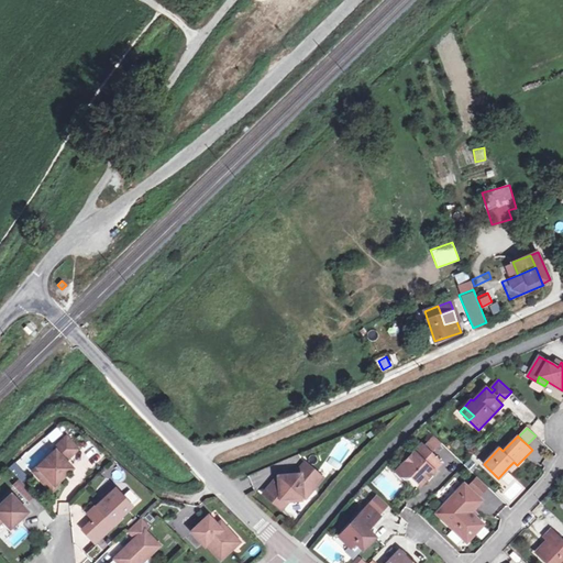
[(63,474),(72,465),(66,460),(78,449),(67,437),(55,449),(56,450),(34,471),(43,482),(47,477),(55,485),(64,476),(63,474)]
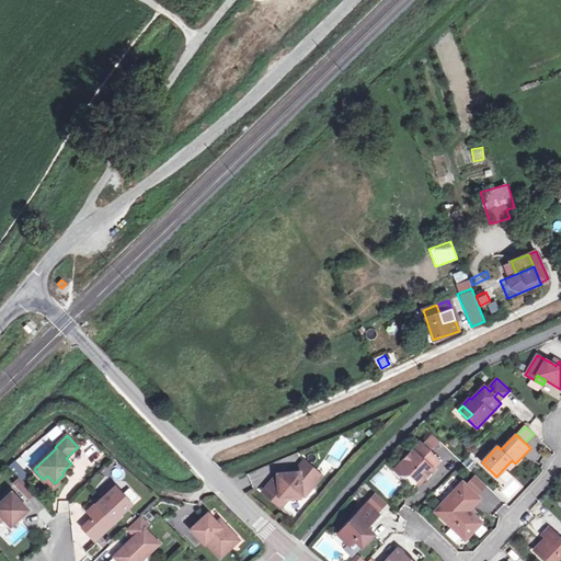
[(433,435),(423,445),(428,450),(438,441),(433,435)]
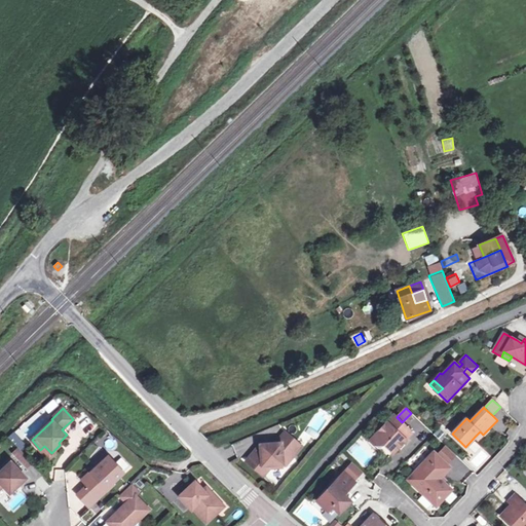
[(403,443),(413,433),(402,422),(397,417),(395,415),(371,441),(375,445),(384,444),(393,452),(399,447),(403,443)]
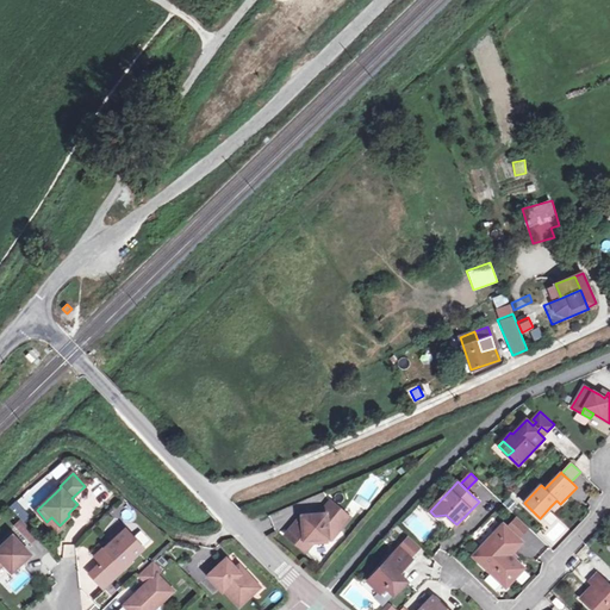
[(330,500),(318,514),(327,514),(334,504),(330,500)]
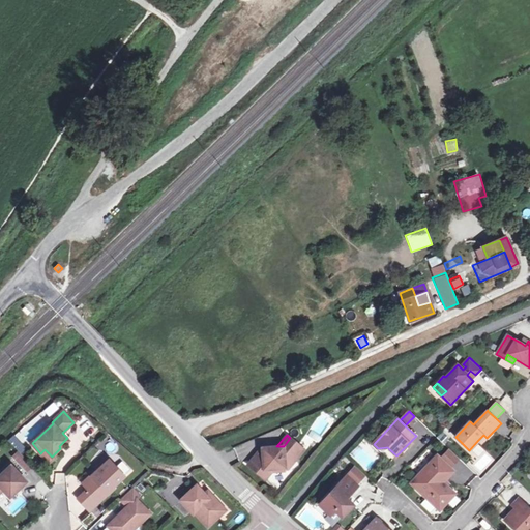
[(67,438),(59,446),(60,448),(69,440),(67,438)]
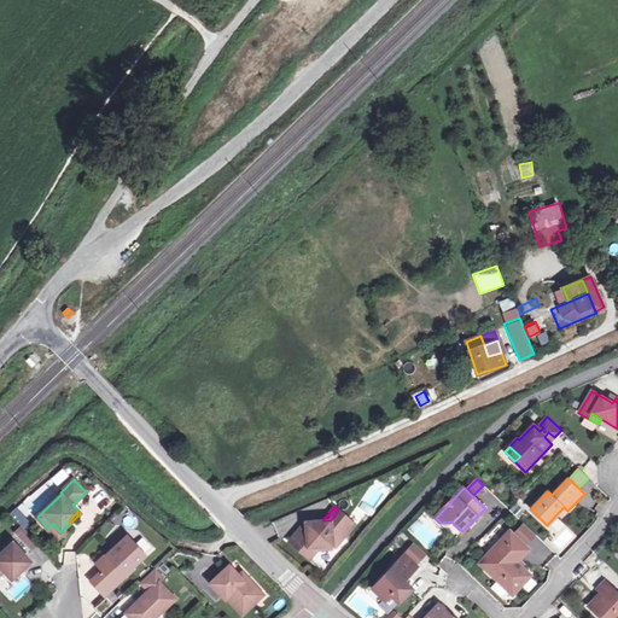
[(307,523),(290,542),(303,553),(308,547),(321,546),(325,549),(334,548),(355,524),(338,511),(331,520),(322,520),(307,523)]
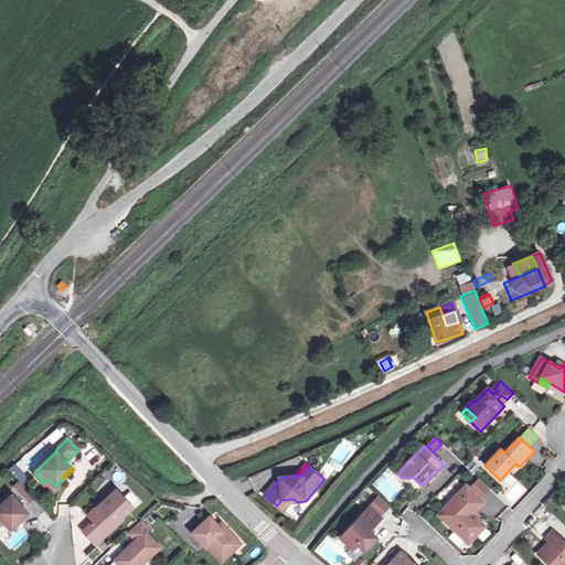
[(55,487),(48,479),(43,483),(53,493),(57,489),(55,487)]
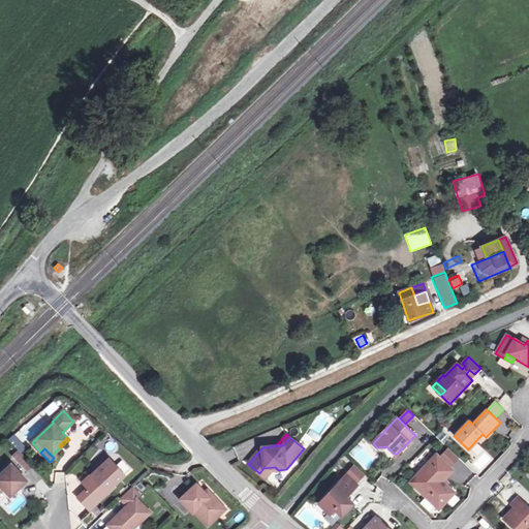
[(448,448),(440,458),(449,467),(458,458),(448,448)]
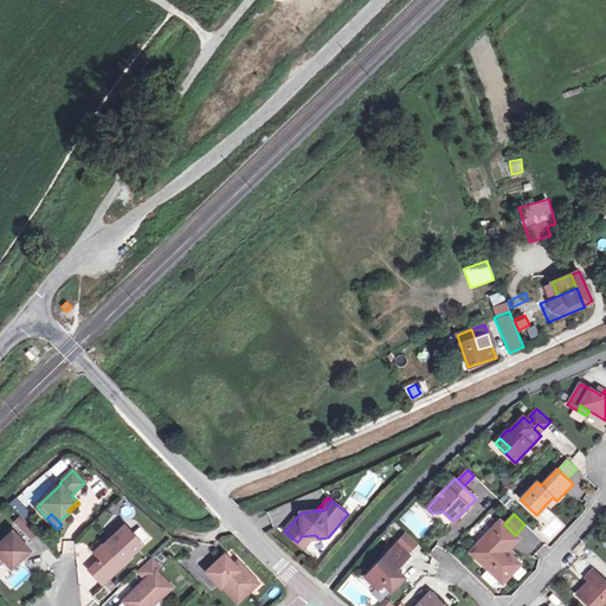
[(23,516),(14,523),(30,540),(37,533),(23,516)]
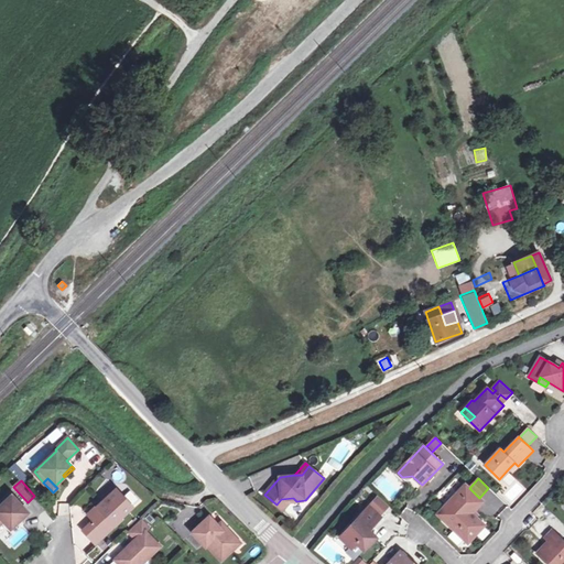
[(465,485),(437,513),(468,543),(485,525),(472,513),(483,501),(479,498),(469,488),(465,485)]
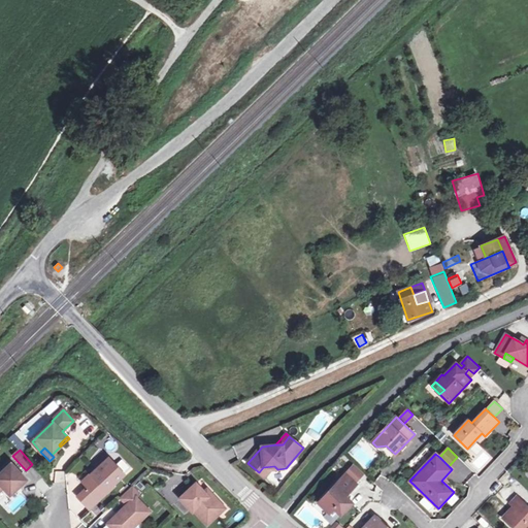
[(99,468),(109,459),(105,455),(95,464),(99,468)]
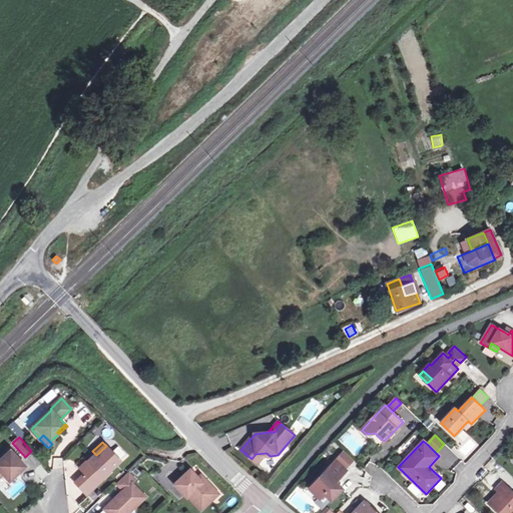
[(85,474),(76,483),(87,494),(110,473),(109,472),(120,461),(106,446),(96,455),(81,469),(85,474)]
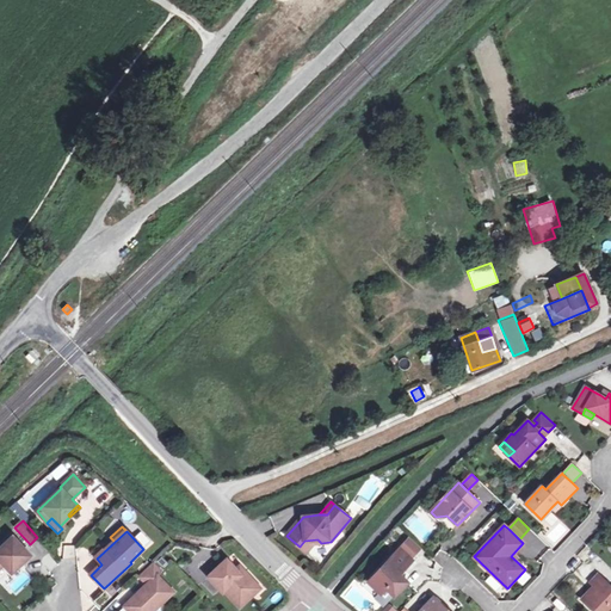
[(0,568),(4,565),(8,569),(16,569),(31,555),(13,536),(0,548),(0,568)]
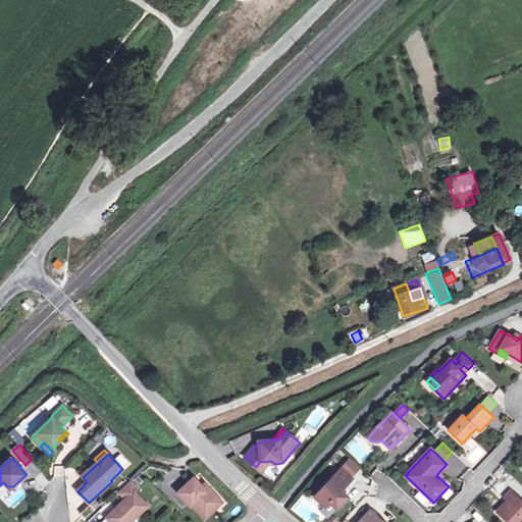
[(260,462),(256,467),(262,472),(268,464),(274,464),(271,461),(260,462)]
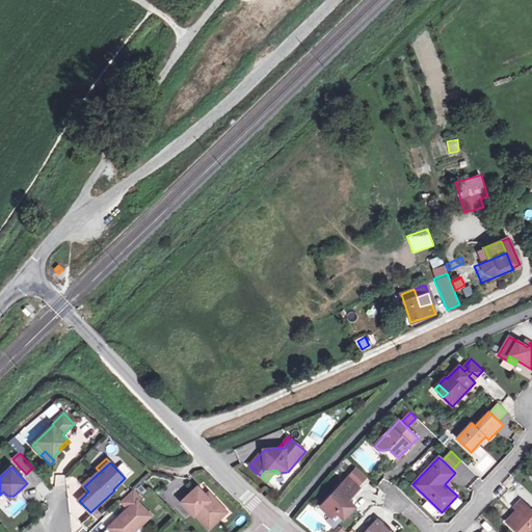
[(348,500),(351,496),(350,495),(358,487),(347,476),(339,485),(340,486),(339,487),(321,506),(331,516),(337,512),(343,519),(354,506),(351,503),(348,500)]
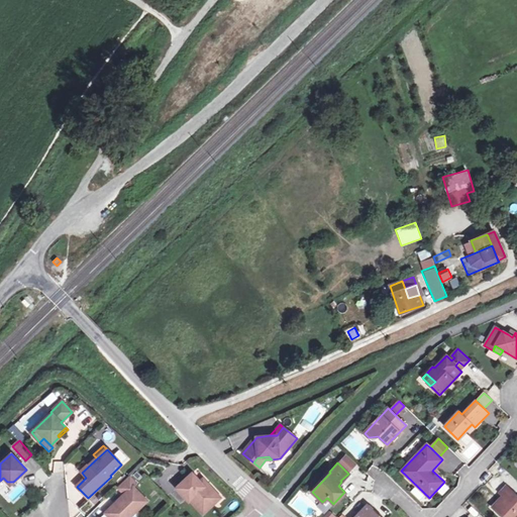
[(192,473),(176,488),(189,501),(190,500),(203,514),(216,502),(210,495),(214,491),(207,483),(204,486),(200,482),(192,473)]
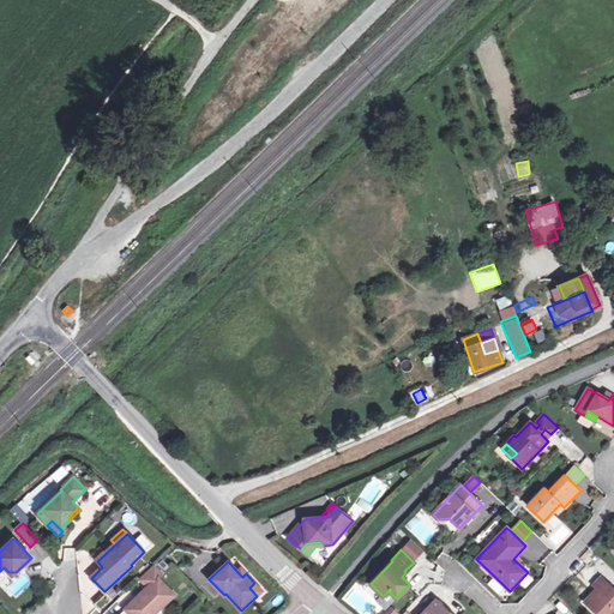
[(154,565),(139,578),(148,587),(127,606),(136,613),(155,613),(157,612),(175,595),(158,577),(162,573),(154,565)]
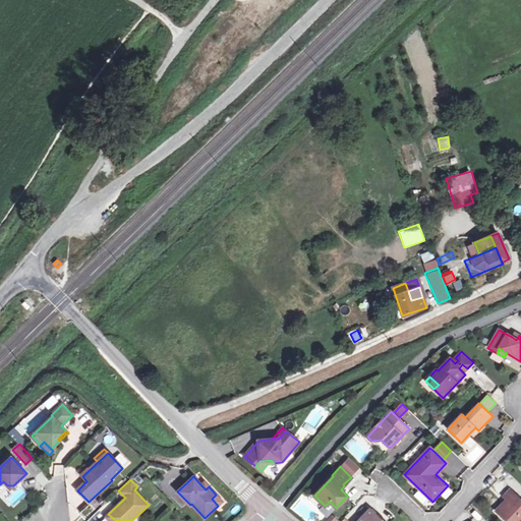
[(520,520),(520,499),(510,489),(503,497),(509,503),(506,506),(503,504),(496,511),(506,520),(520,520)]
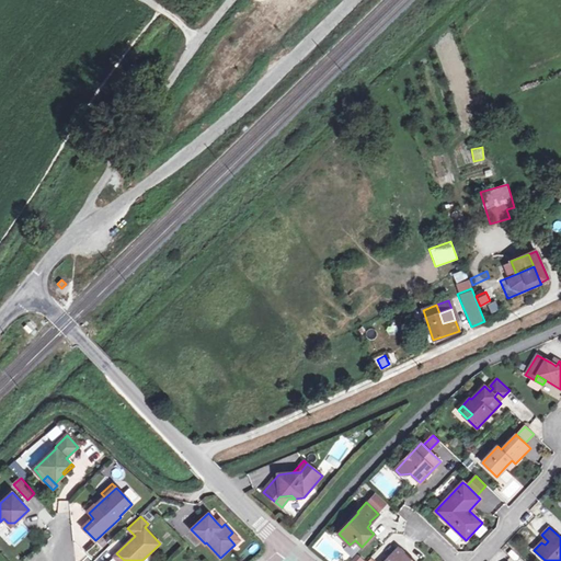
[(232,533),(228,537),(235,545),(239,540),(232,533)]
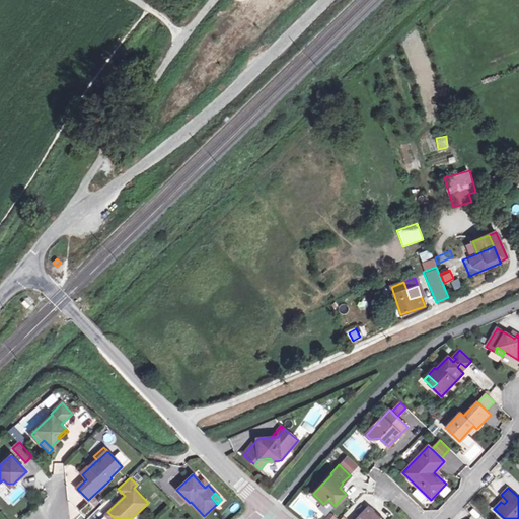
[(381,518),(369,507),(357,518),(381,518)]
